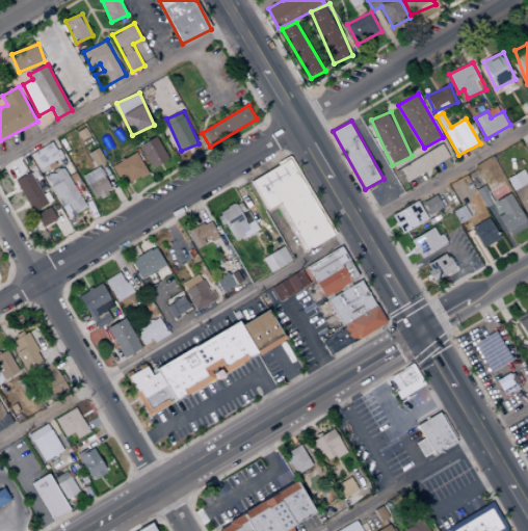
[(154,168),(170,159),(158,136),(141,144),(154,168)]
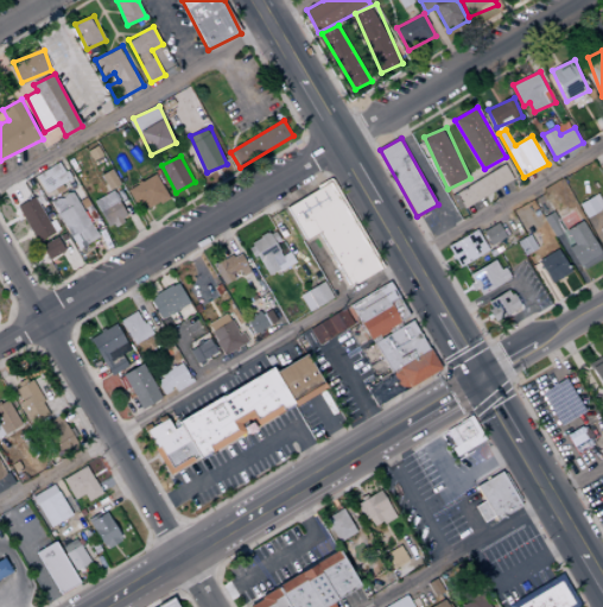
[(46,195),(73,179),(63,162),(36,176),(46,195)]
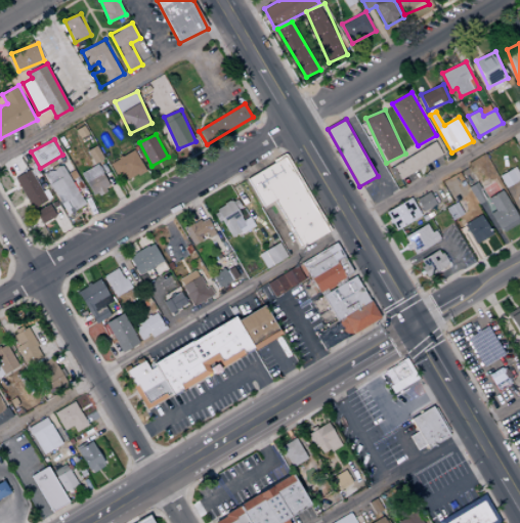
[(394,165),(401,178),(444,156),(437,141),(394,165)]
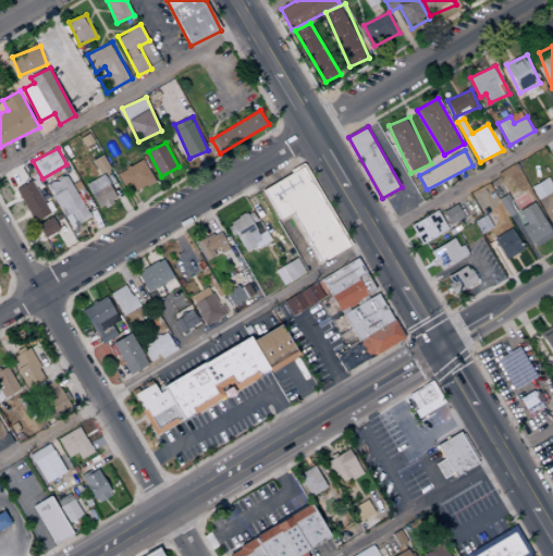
[(102,174),(112,168),(105,155),(95,160),(102,174)]
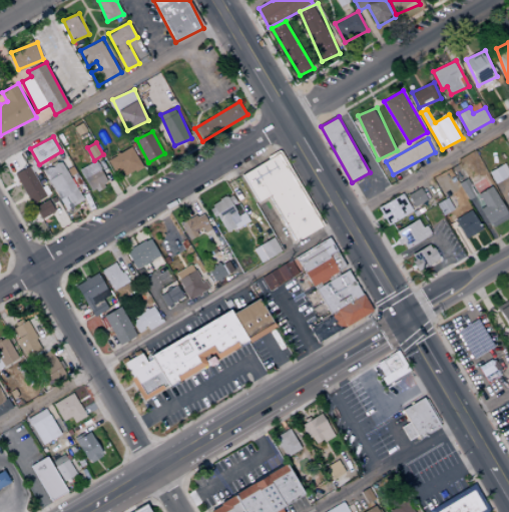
[(122,177),(143,166),(133,146),(111,158),(122,177)]
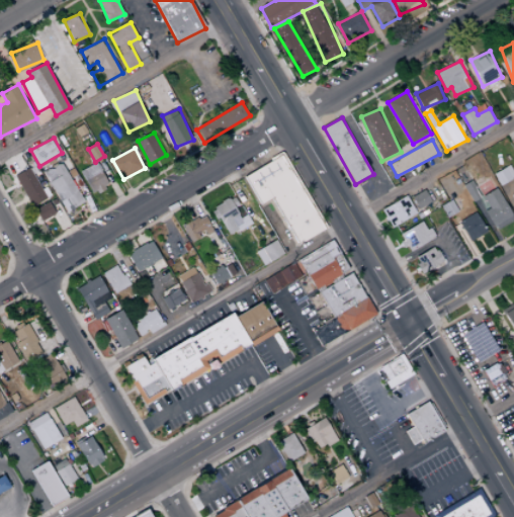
[(246,174),(261,203),(274,196),(298,243),(324,230),(285,154),(246,174)]
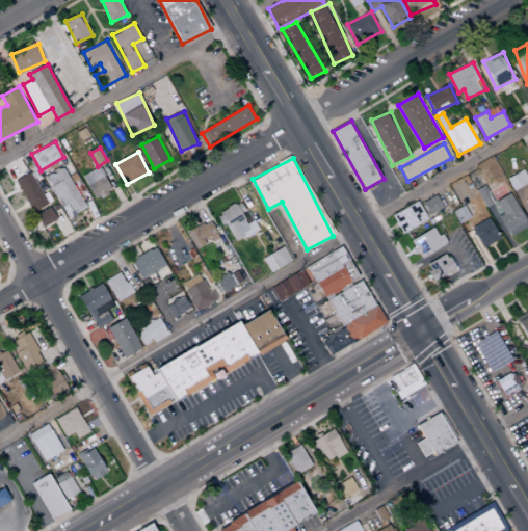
[(70,218),(88,207),(63,166),(46,178),(70,218)]
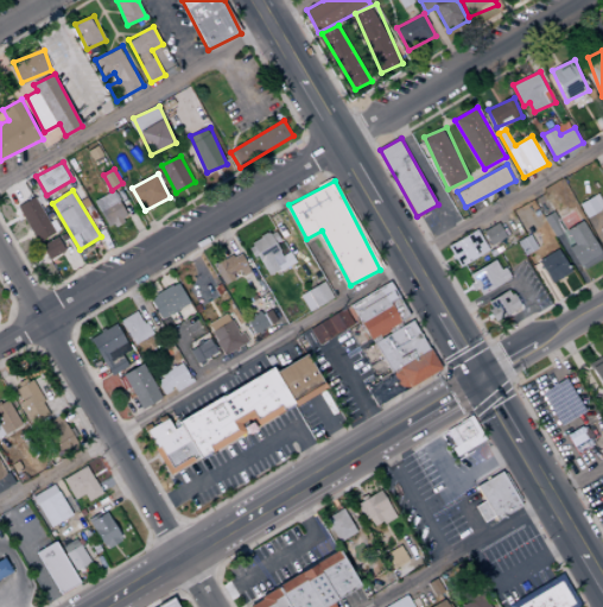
[(96,200),(109,228),(129,217),(115,190),(96,200)]
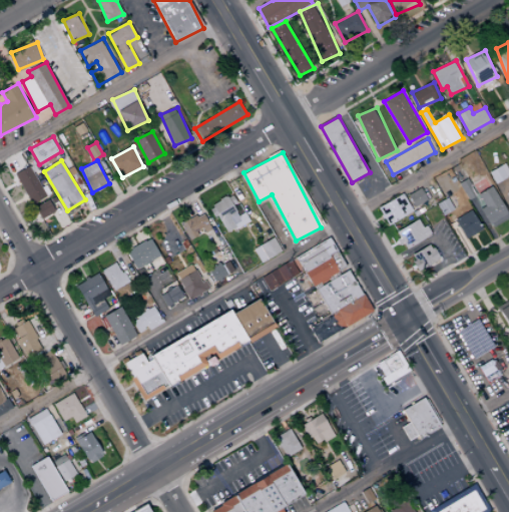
[(497,183),(508,176),(508,166),(506,162),(491,171),(497,183)]
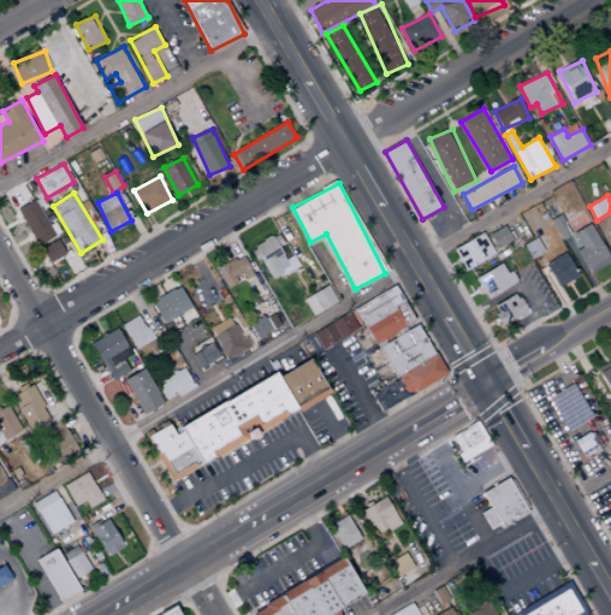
[(52,225),(37,199),(21,207),(39,244),(61,234),(57,223),(52,225)]
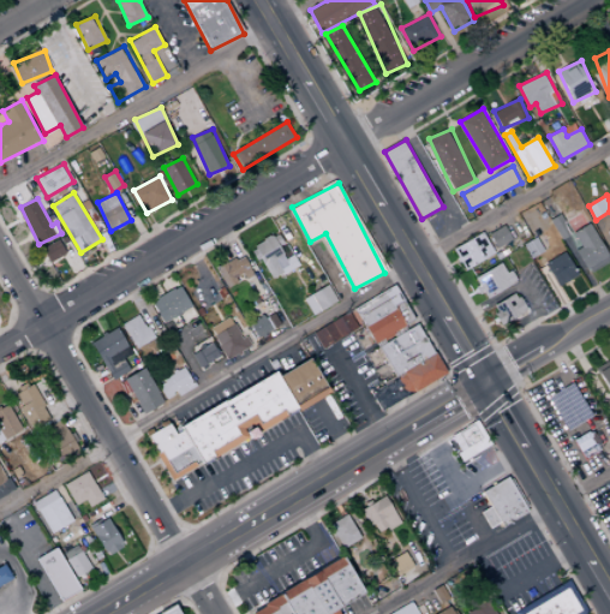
[(562,240),(572,237),(563,214),(554,218),(562,240)]
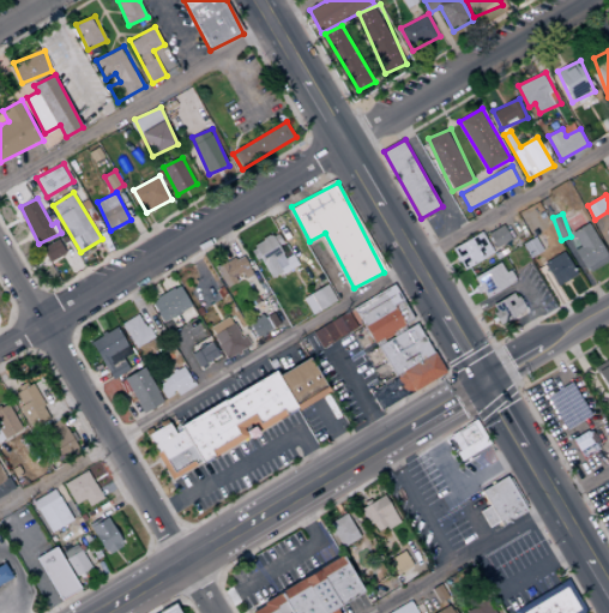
[(589,272),(608,263),(608,253),(594,222),(574,230),(582,247),(578,250),(589,272)]
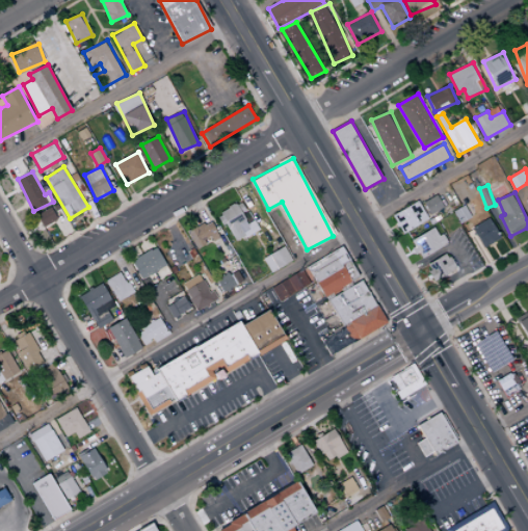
[(431,214),(445,207),(438,194),(424,202),(431,214)]
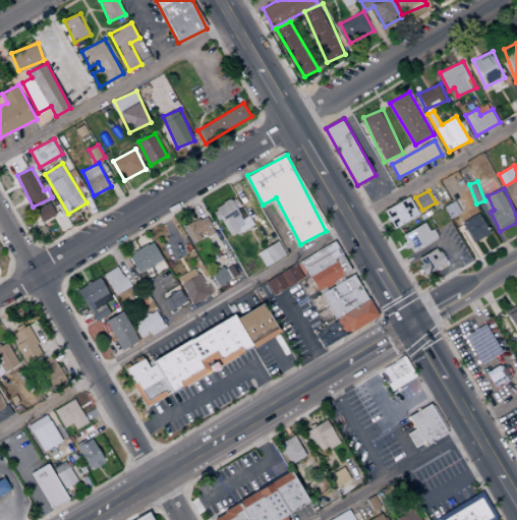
[(229,236),(254,225),(246,207),(242,208),(238,197),(217,208),(229,236)]
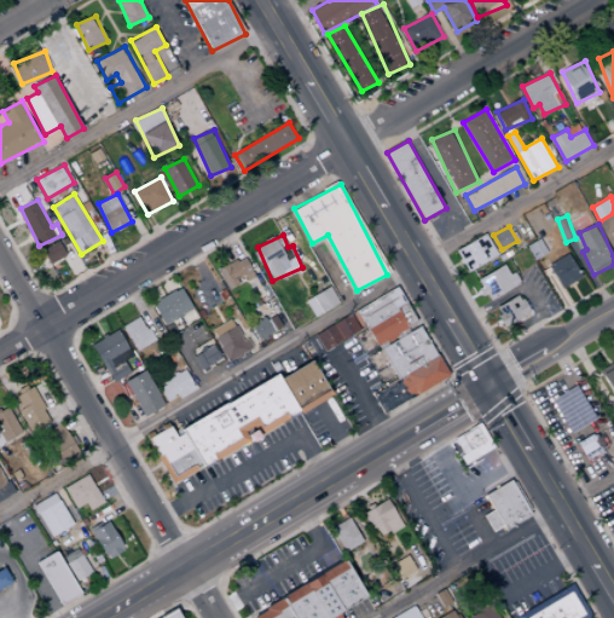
[(468,271),(499,256),(490,235),(458,248),(468,271)]
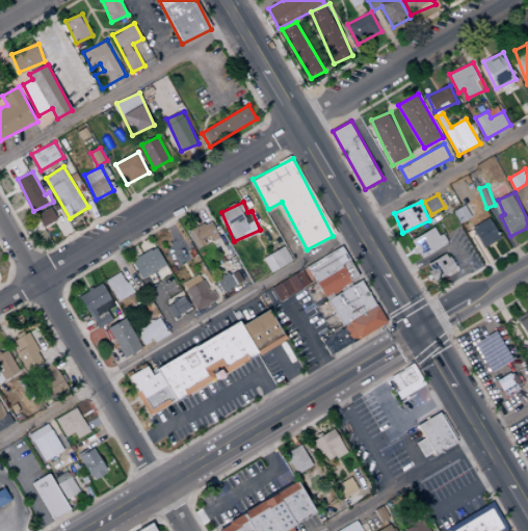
[(44,228),(59,219),(52,207),(37,214),(44,228)]
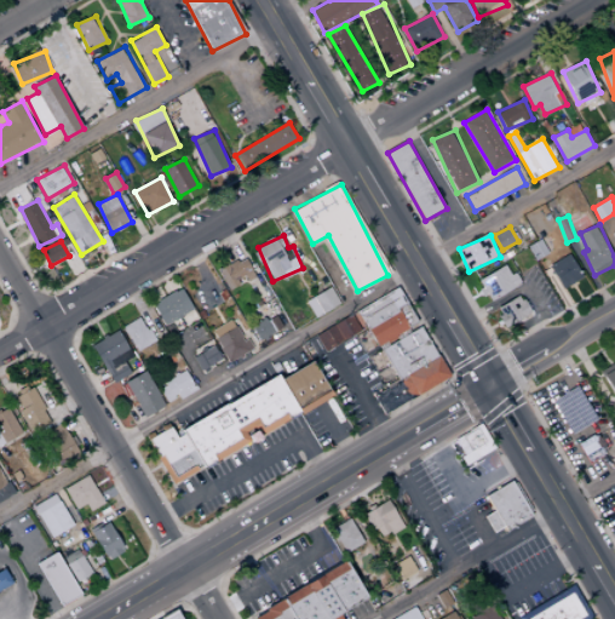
[(551,265),(564,288),(585,278),(572,254),(551,265)]
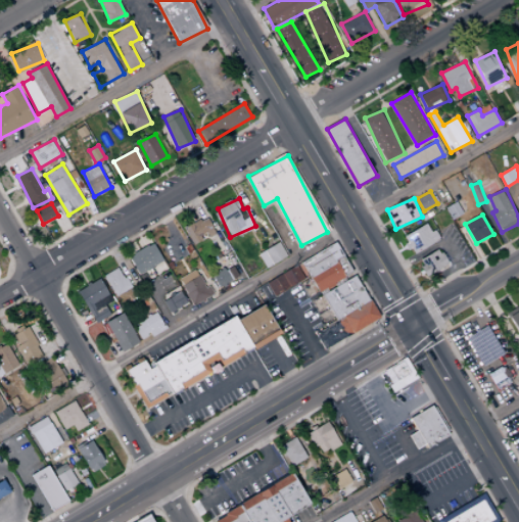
[(207,238),(217,234),(209,217),(186,226),(194,244),(207,238)]
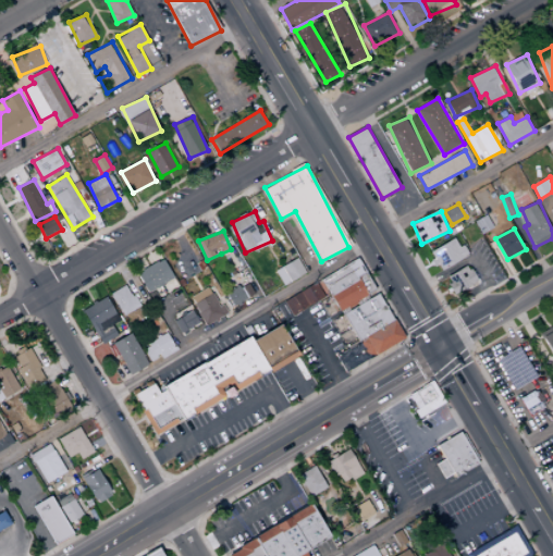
[(458,236),(431,251),(441,271),(468,256),(458,236)]
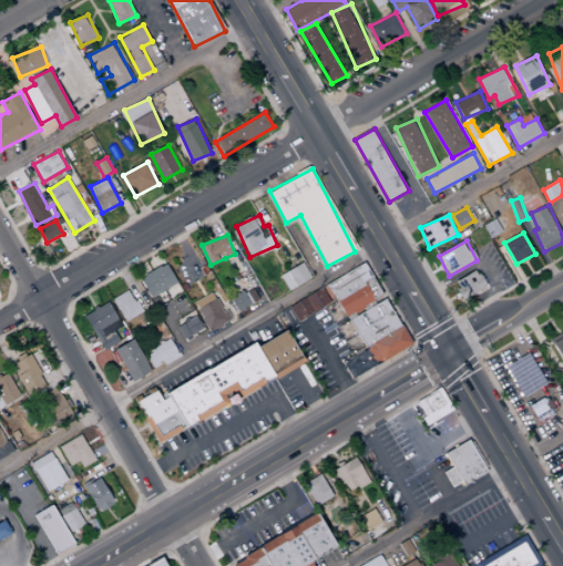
[(290,290),(313,278),(305,261),(282,275),(290,290)]
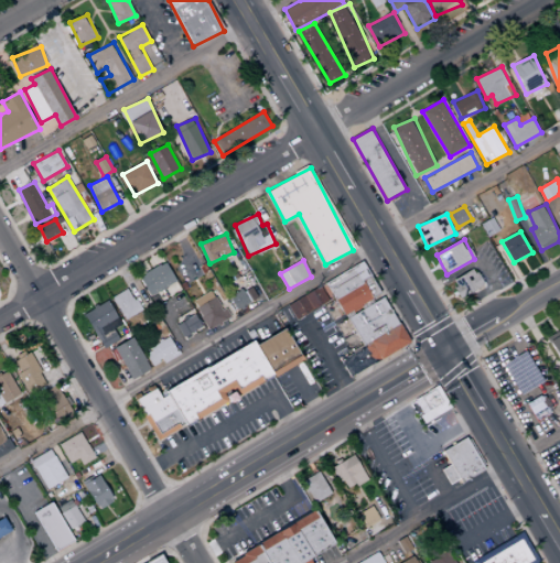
[(151,295),(178,282),(168,261),(141,274),(151,295)]
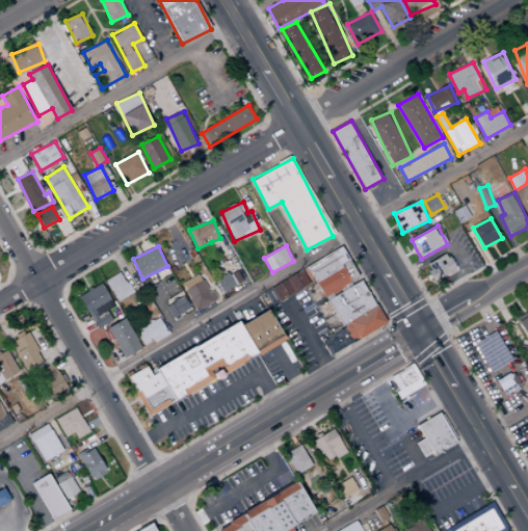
[(326,297),(353,282),(349,275),(355,271),(342,246),(309,266),(326,297)]
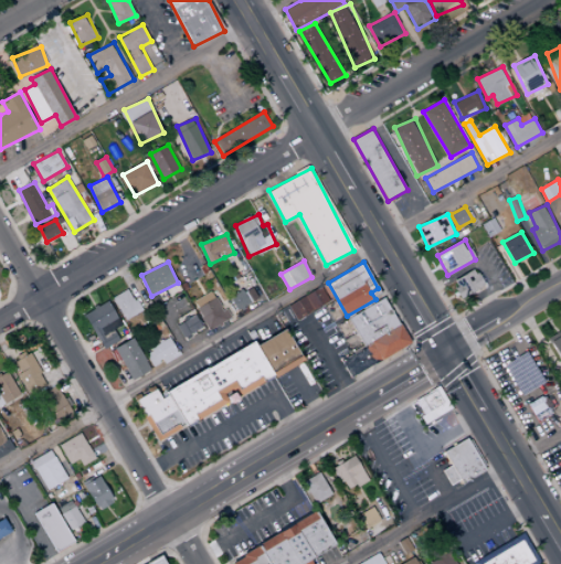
[(454,280),(464,298),(486,285),(476,268),(454,280)]
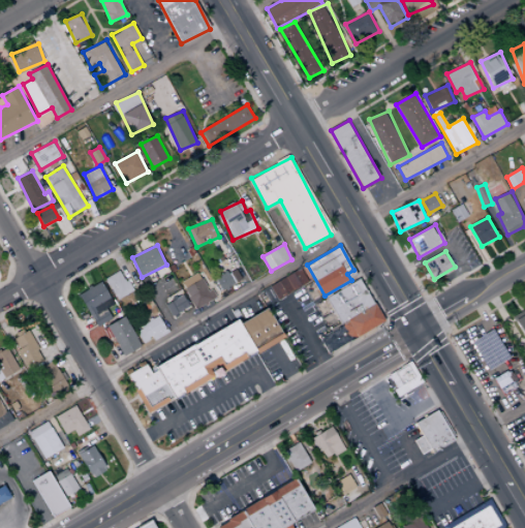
[(243,280),(236,268),(217,278),(223,290),(243,280)]
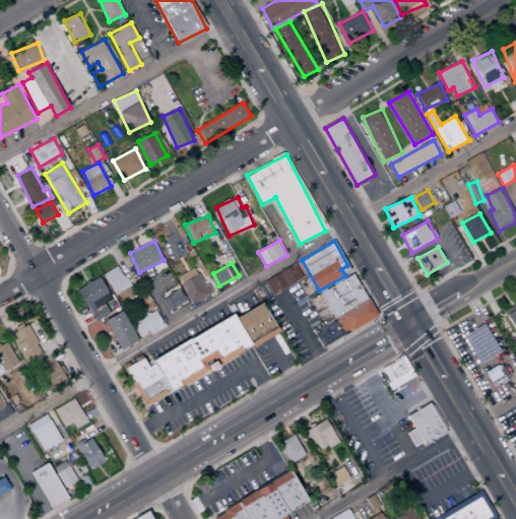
[(304,277),(296,263),(265,281),(273,295),(304,277)]
